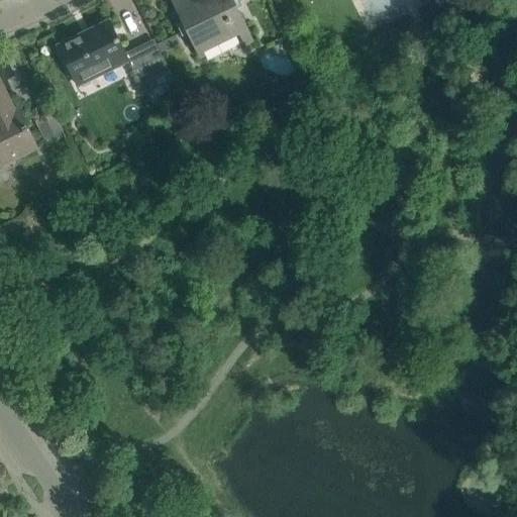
[(172,0),(171,0),(185,28),(197,54),(238,34),(244,47),(254,42),(248,29),(233,0),(197,0),(178,10),(172,0)]
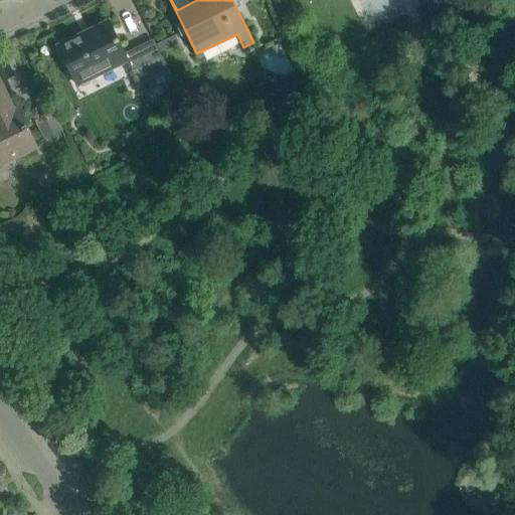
[(127,61),(117,39),(109,21),(108,21),(110,25),(81,39),(79,35),(58,46),(67,64),(76,84),(127,61)]
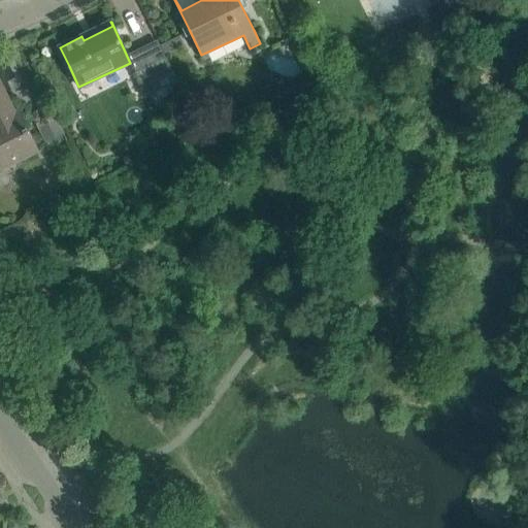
[(147,96),(157,92),(178,81),(166,57),(136,71),(147,96)]
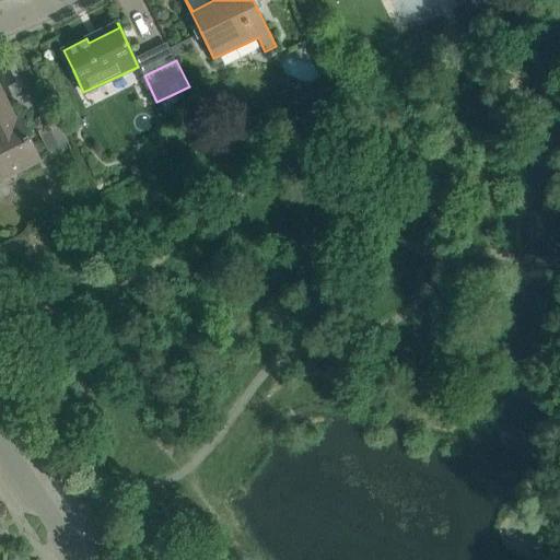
[(0,177),(19,170),(19,171),(39,161),(30,139),(20,119),(16,121),(0,89),(0,177)]
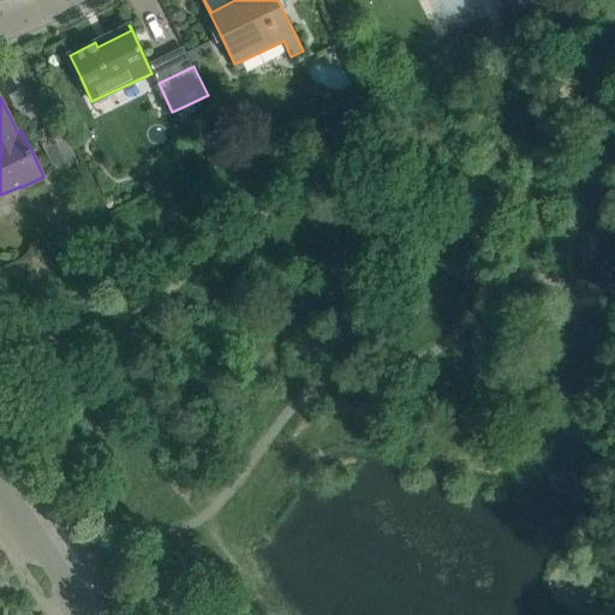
[(41,143),(53,166),(76,155),(64,132),(41,143)]
